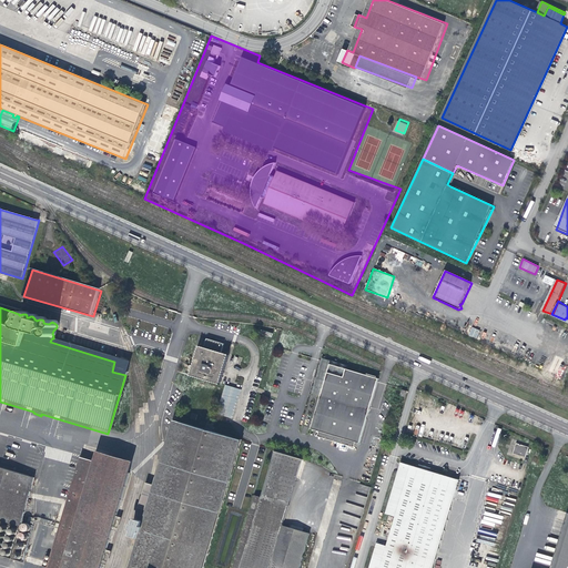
[(470,327),(469,336),(477,338),(478,328),(470,327)]
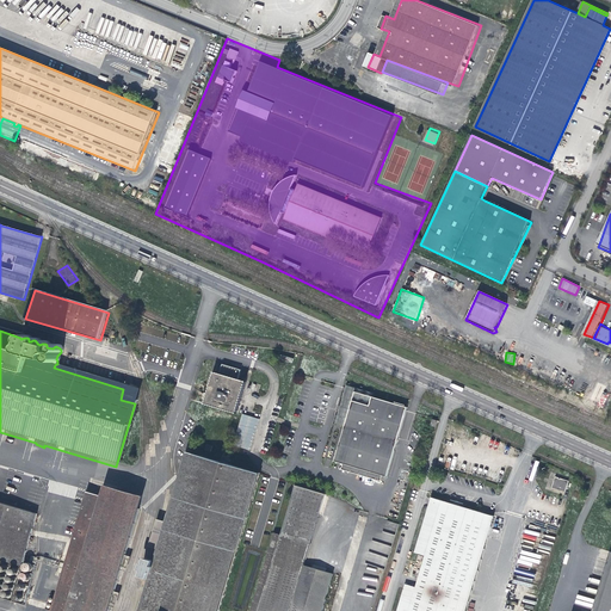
[(236,381),(240,372),(221,366),(218,375),(213,374),(205,399),(204,405),(236,414),(246,383),(236,381)]
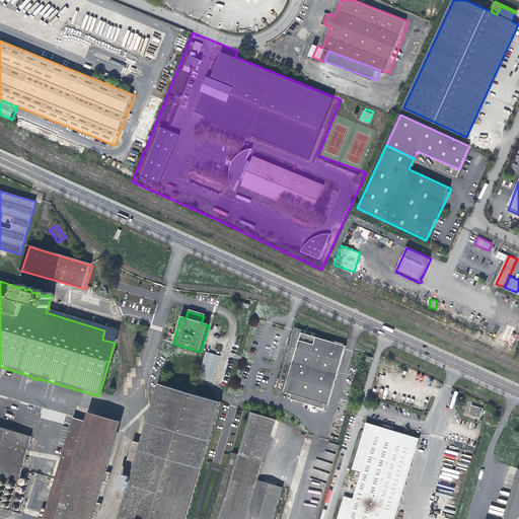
[(319,331),(296,324),(286,357),(294,359),(293,362),(286,388),(330,402),(349,342),(318,334),(319,331)]
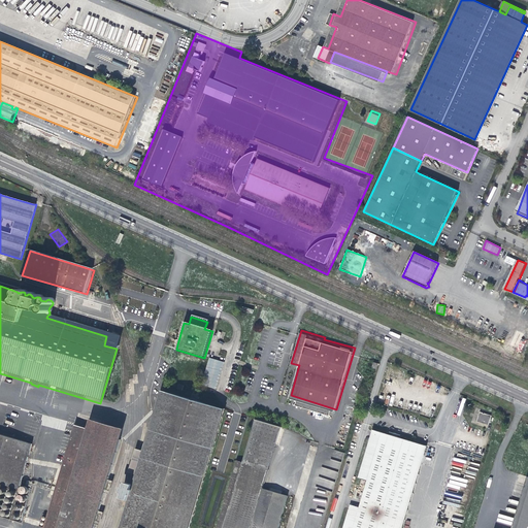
[(120,340),(106,336),(104,345),(117,349),(120,340)]
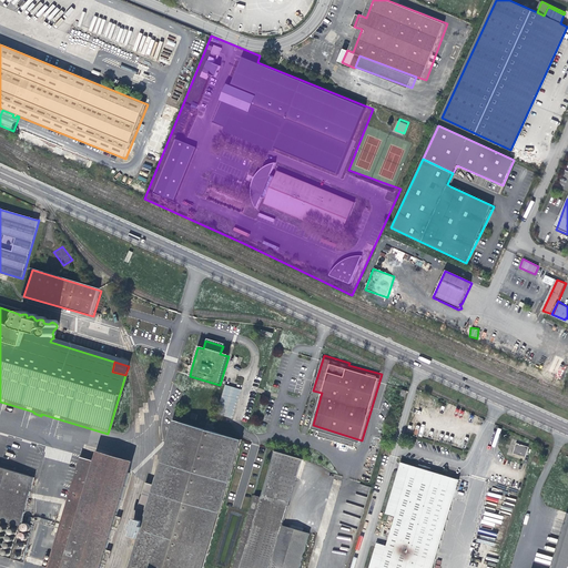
[(242,391),(225,386),(217,415),(233,419),(242,391)]
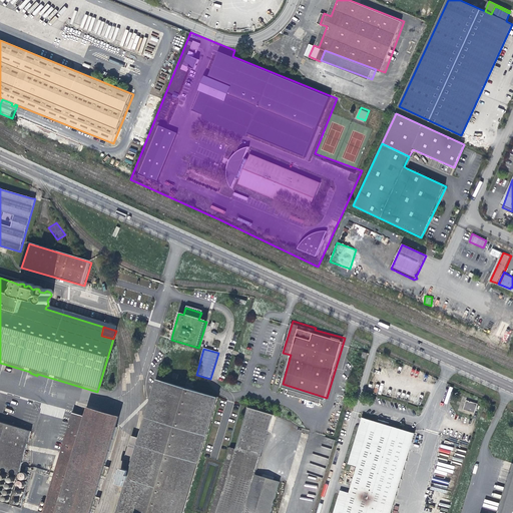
[(183,512),(219,393),(192,385),(194,380),(188,378),(187,383),(159,375),(141,434),(135,456),(130,472),(126,486),(118,512),(183,512)]
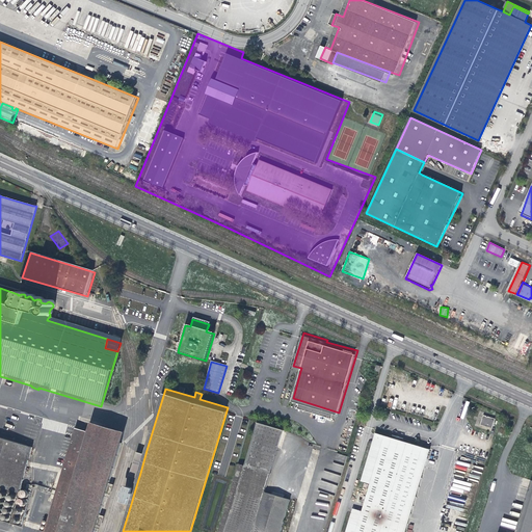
[(483,411),(481,421),(491,424),(495,415),(483,411)]
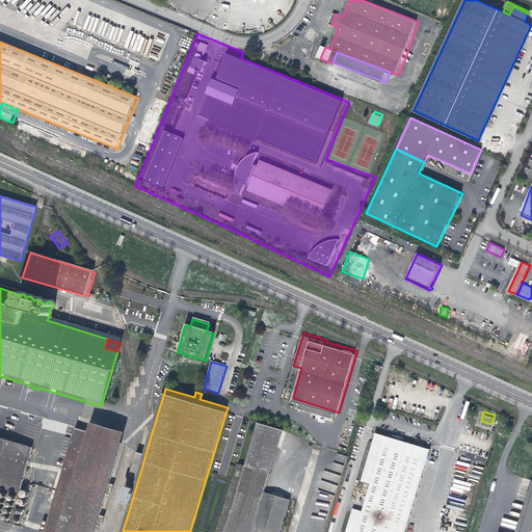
[(95,415),(91,425),(101,427),(101,429),(124,435),(127,425),(95,415)]
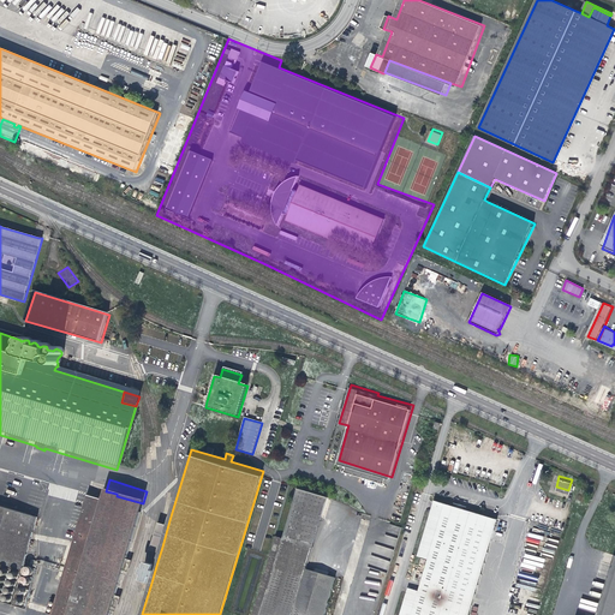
[(322,614),(333,580),(304,572),(329,491),(299,483),(282,541),(275,538),(255,604),(249,603),(246,613),(252,614),(251,614),(322,614)]
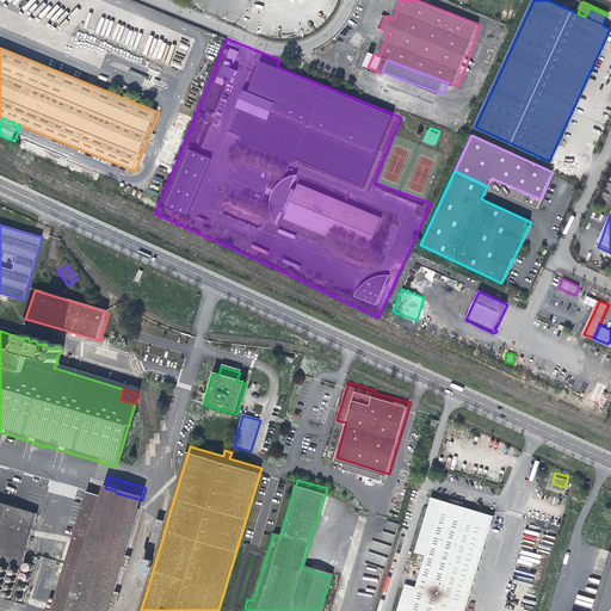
[(109,610),(113,598),(118,582),(124,562),(129,547),(142,500),(116,493),(116,491),(105,488),(91,483),(84,508),(82,508),(76,529),(79,530),(54,610),(109,610)]
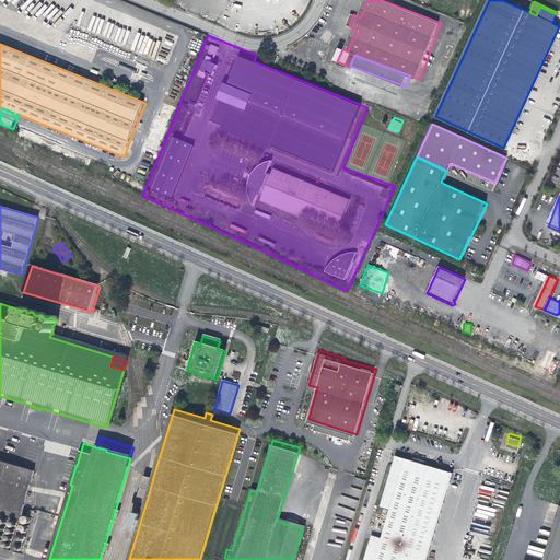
[(363,559),(427,559),(452,471),(441,468),(395,455),(381,504),(391,508),(382,537),(372,534),(363,559)]
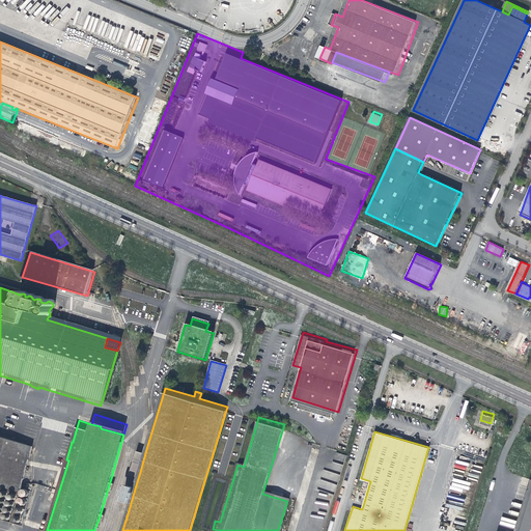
[(0,438),(0,486),(20,493),(33,448),(0,438)]
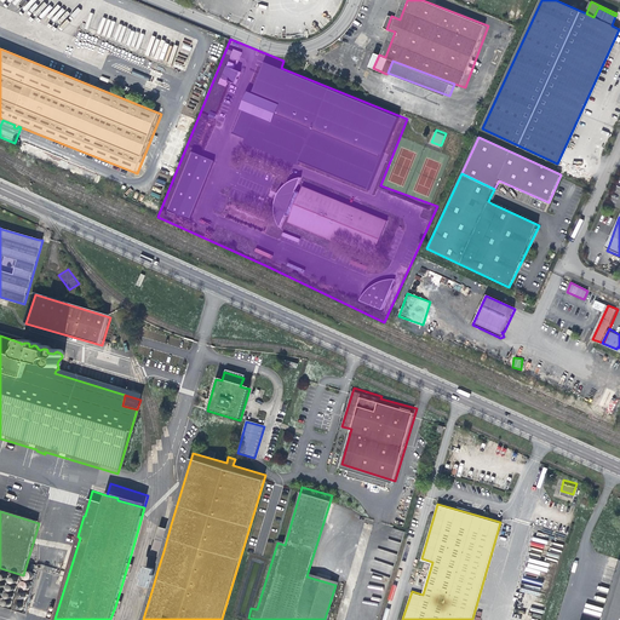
[(155,549),(164,551),(171,524),(162,522),(155,549)]
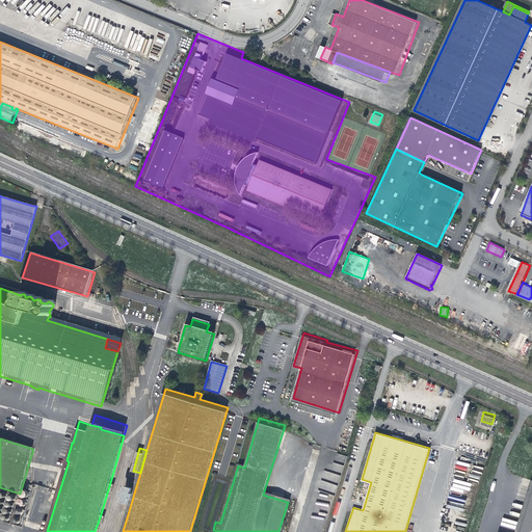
[(117,478),(112,476),(108,489),(113,491),(117,478)]
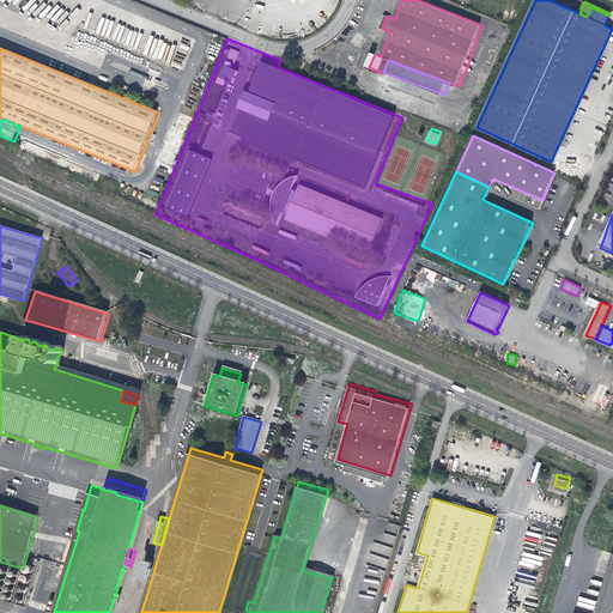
[(612,556),(611,556),(592,612),(599,612),(612,570),(612,556)]
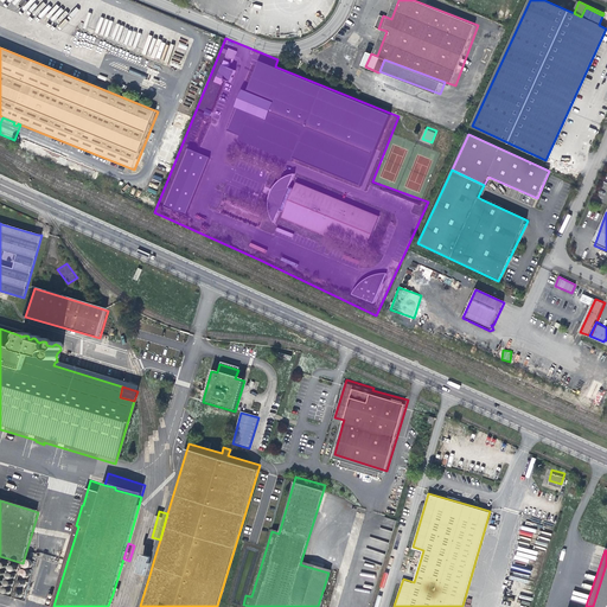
[(141,573),(149,575),(154,558),(147,556),(141,573)]
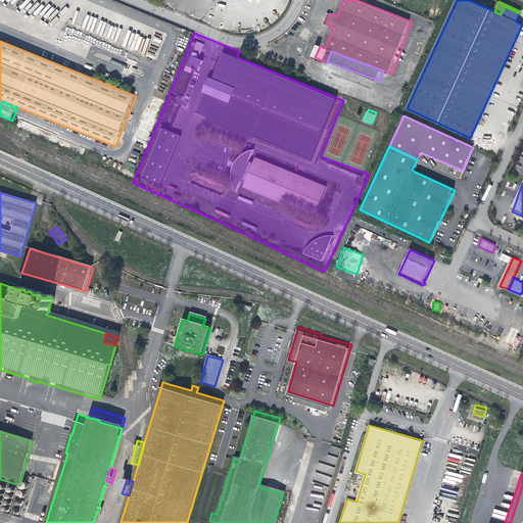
[(522,522),(522,486),(511,522),(522,522)]
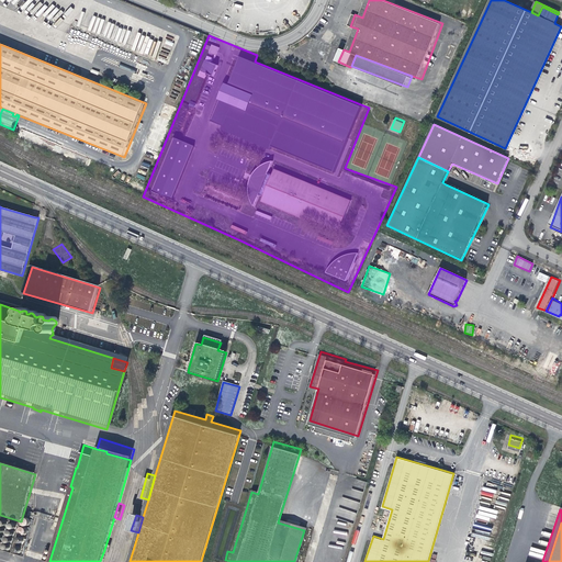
[(114,538),(109,536),(104,550),(110,552),(114,538)]
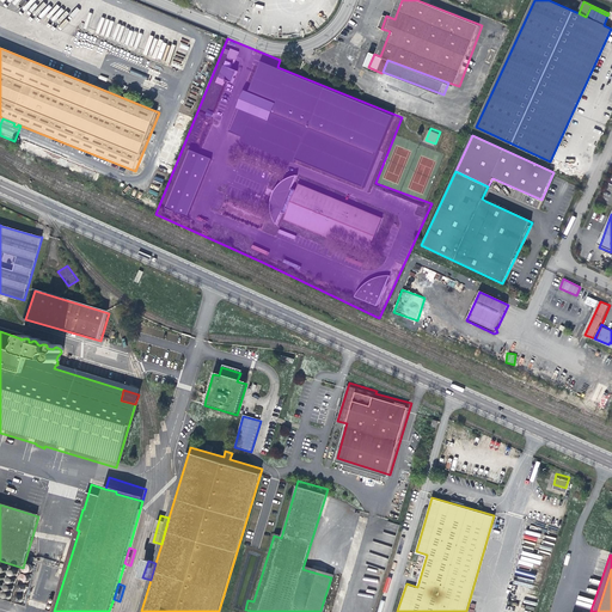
[(12,586),(13,603),(22,601),(22,592),(25,592),(25,586),(12,586)]
